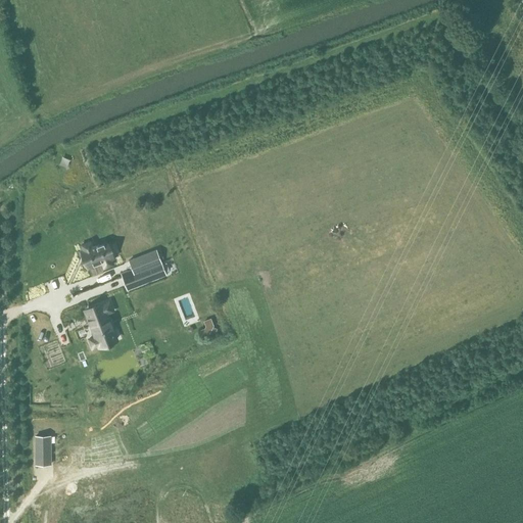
[(112,257),(106,242),(93,247),(91,241),(82,245),(84,251),(82,251),(88,267),(101,262),(104,268),(113,265),(110,258),(112,257)]
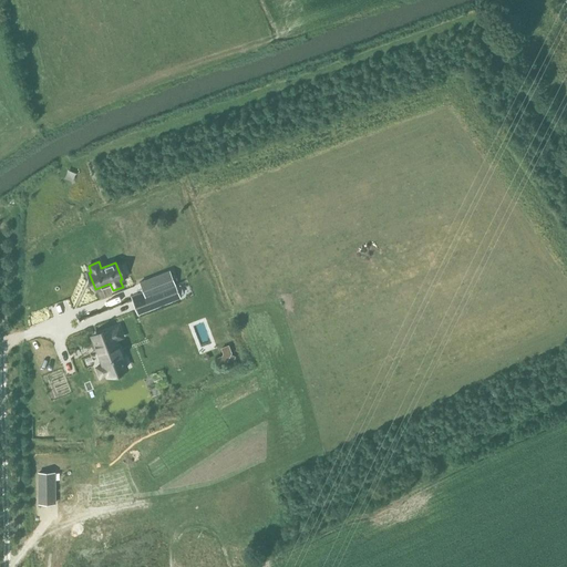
[(140,282),(144,292),(145,297),(174,286),(175,285),(169,270),(140,282)]
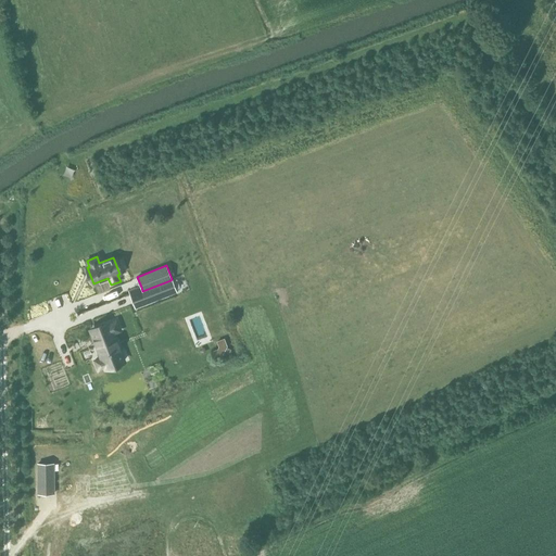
[(175,292),(171,280),(142,291),(141,287),(128,291),(135,307),(175,292)]
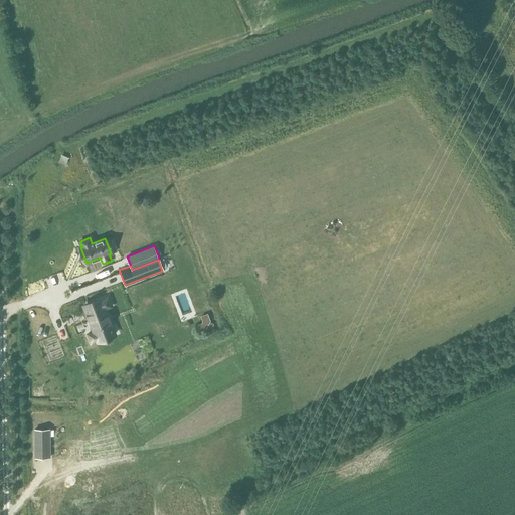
[(108,297),(83,306),(94,331),(88,334),(92,343),(115,334),(105,309),(111,306),(108,297)]
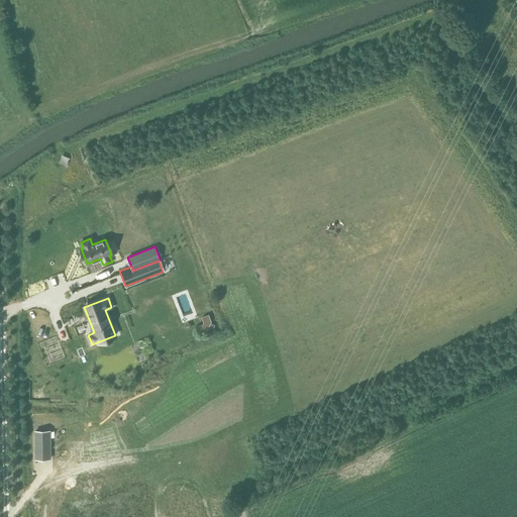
[(207,330),(208,329),(212,331),(215,325),(211,323),(211,321),(209,314),(201,317),(203,322),(203,324),(197,326),(200,333),(207,330)]
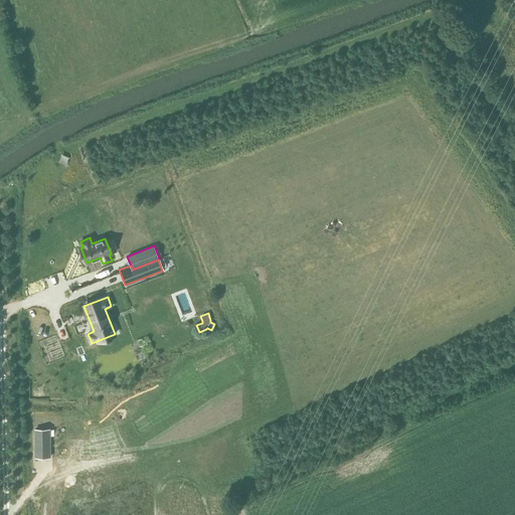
[(34,428),(35,458),(49,457),(48,428),(34,428)]
